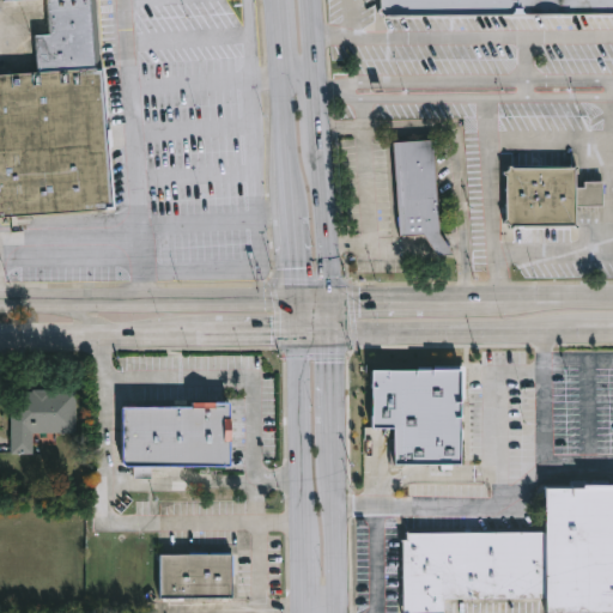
[(95,0),(99,66),(36,71),(34,34),(48,32),(46,0),(95,0)]
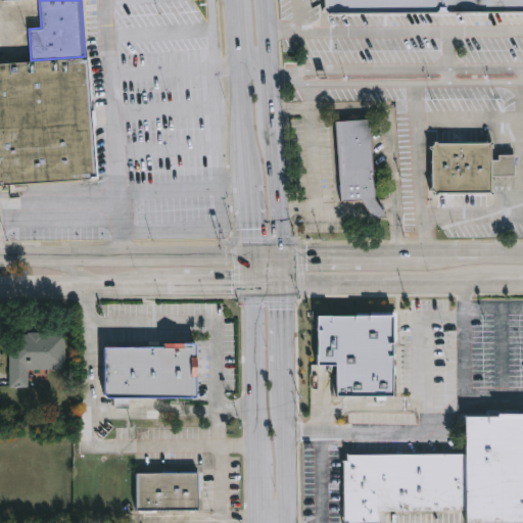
[(522,0),(522,8),(329,12),(323,7),(323,0),(522,0)]
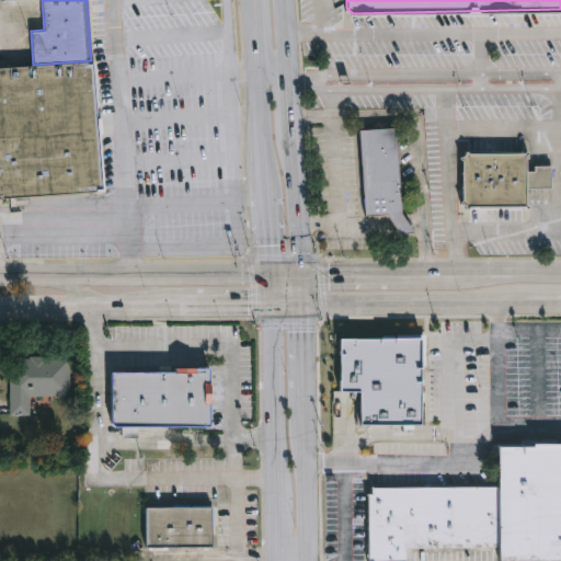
[(91,60),(94,60),(103,190),(0,195),(0,66),(33,65),(91,60)]
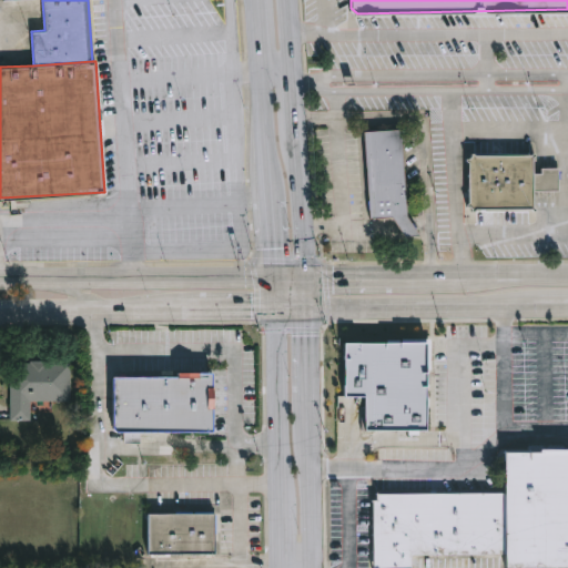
[(363,131),(369,215),(388,215),(403,233),(416,233),(405,213),(399,128),(363,131)]
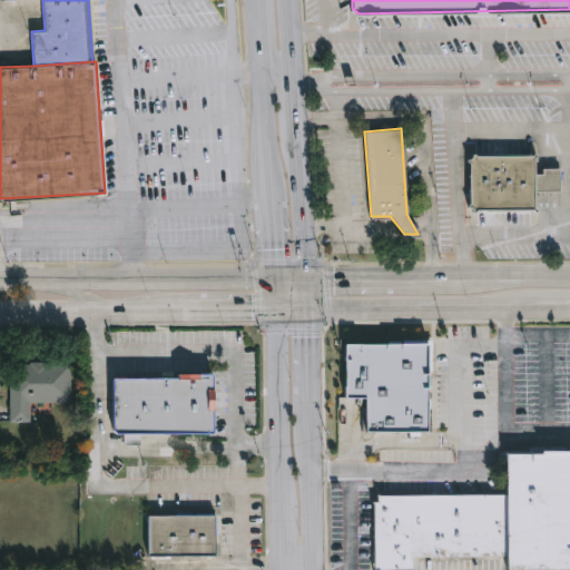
[(560,192),(560,170),(533,172),(533,157),(470,157),(471,212),(534,210),(534,192),(560,192)]
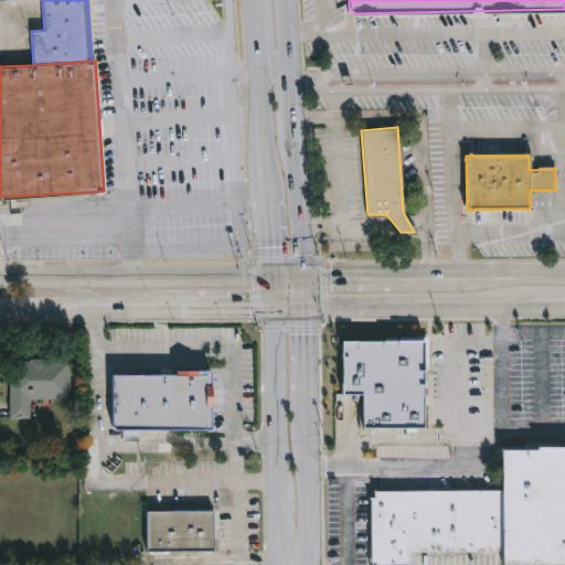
[(342,338),(425,339),(424,426),(362,427),(362,394),(342,393),(342,338)]
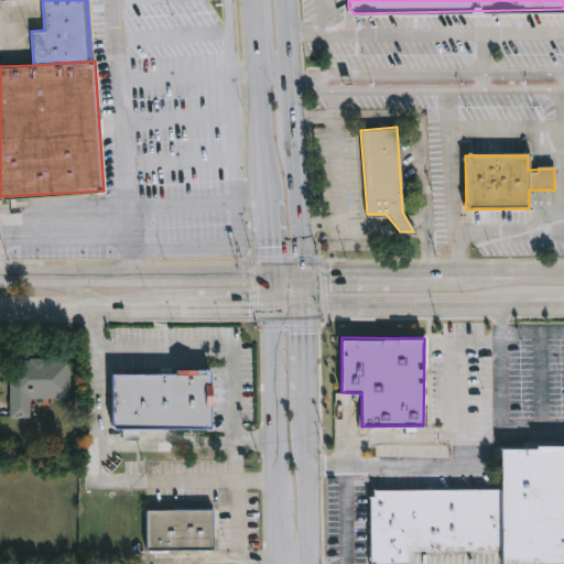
[(12,419),(12,361),(72,361),(72,399),(32,400),(32,419),(12,419)]
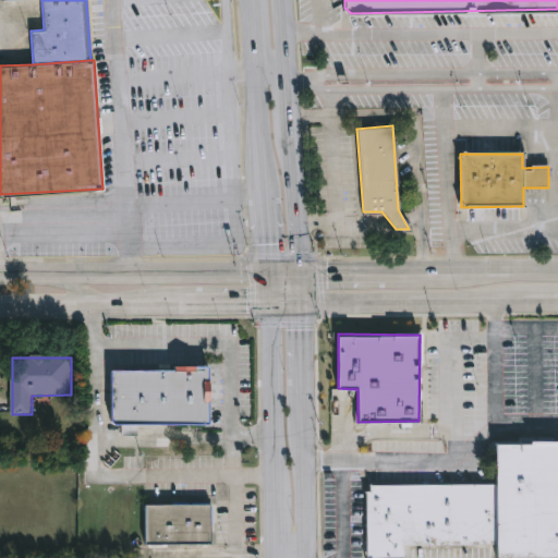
[(114,370),(214,370),(214,425),(114,425),(114,370)]
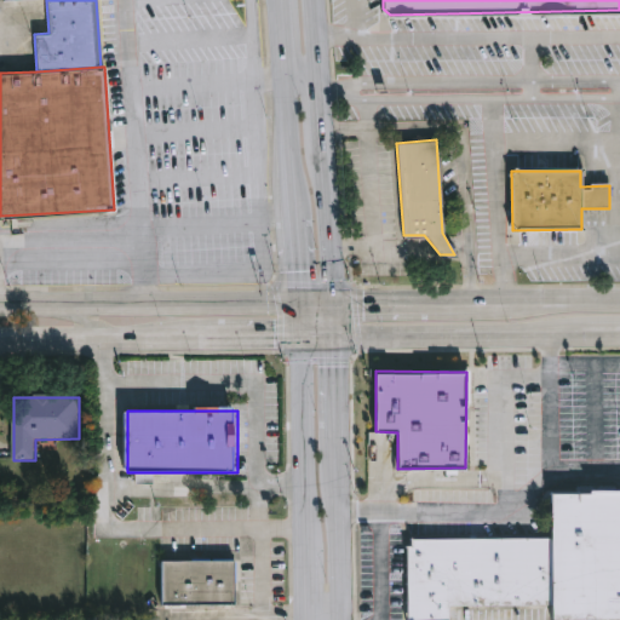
[(551,484),(619,484),(619,609),(552,612),(552,601),(452,602),(452,613),(411,614),(408,541),(413,541),(413,534),(551,533),(551,484)]
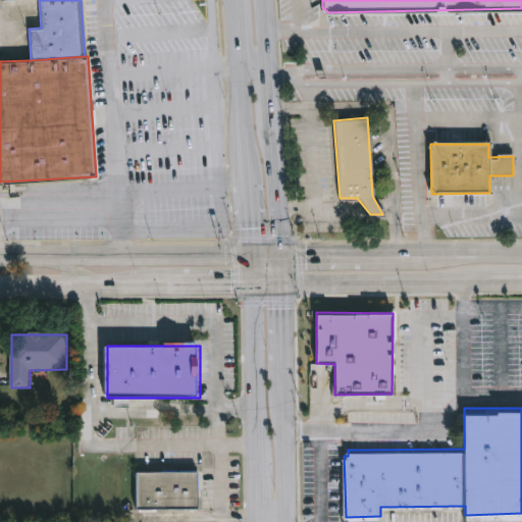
[(139,512),(139,472),(161,472),(161,467),(177,467),(177,472),(201,472),(201,512),(139,512)]
